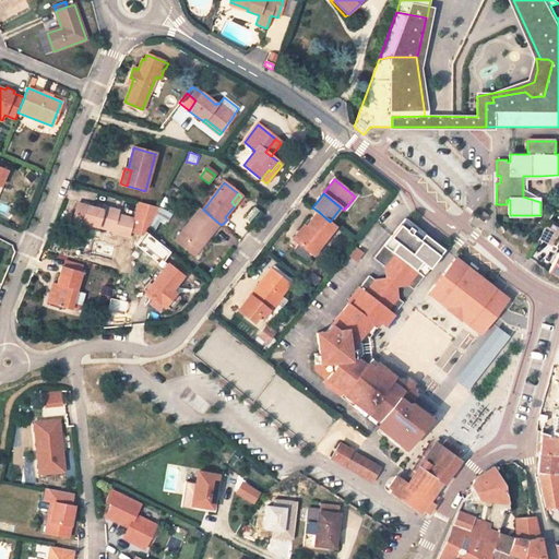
[(134,218),(133,218),(130,228),(144,232),(157,207),(140,202),(134,218)]
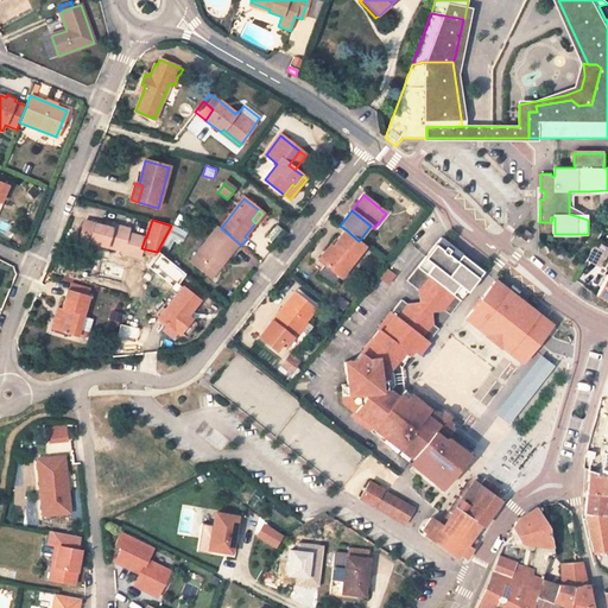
[(81,234),(90,236),(89,241),(100,245),(122,252),(122,253),(139,258),(141,248),(145,238),(128,233),(130,228),(113,225),(112,228),(105,227),(84,221),(81,234)]
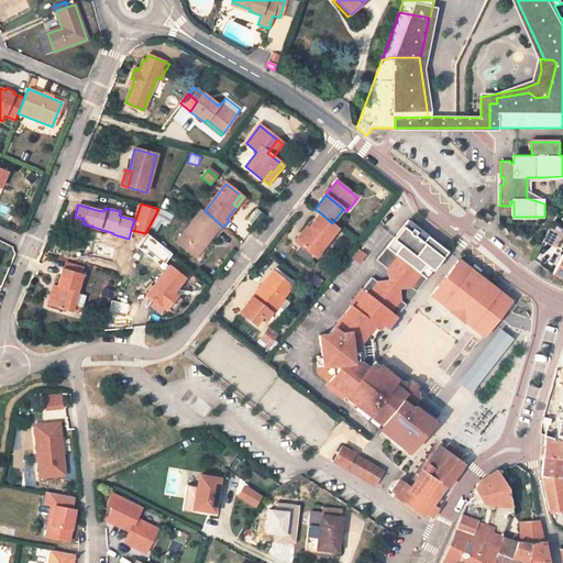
[(245,220),(250,224),(261,212),(255,208),(245,220)]
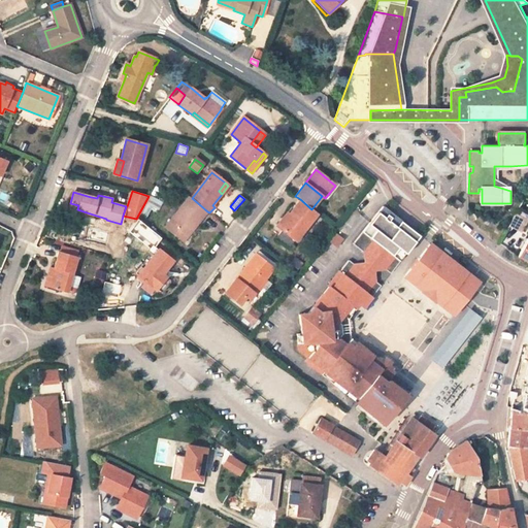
[(154,198),(150,196),(145,203),(151,205),(154,198)]
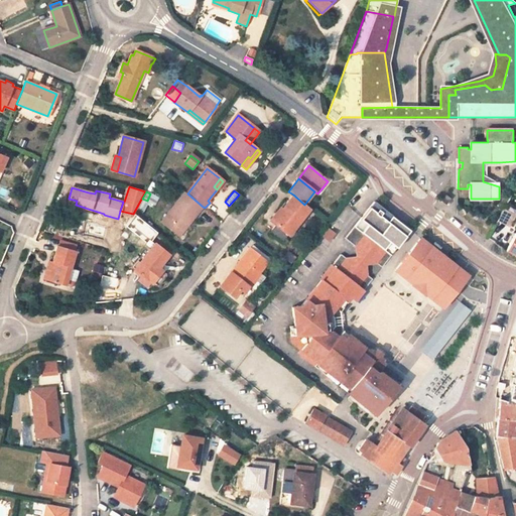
[(187,194),(185,192),(162,223),(176,234),(186,221),(189,224),(203,207),(187,194)]
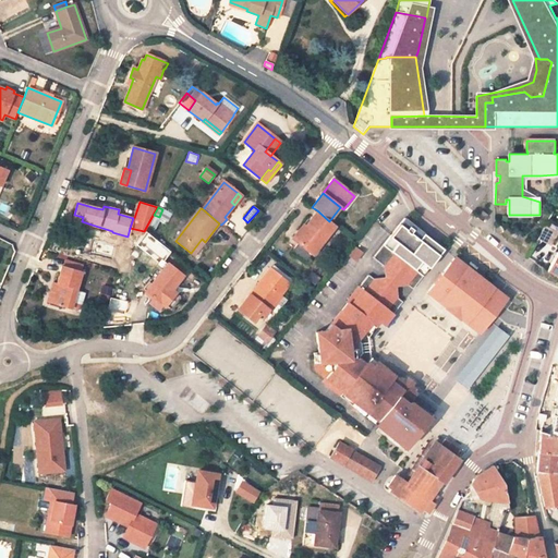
[(305,227),(307,228),(296,242),(313,254),(336,226),(329,221),(317,210),(305,227)]
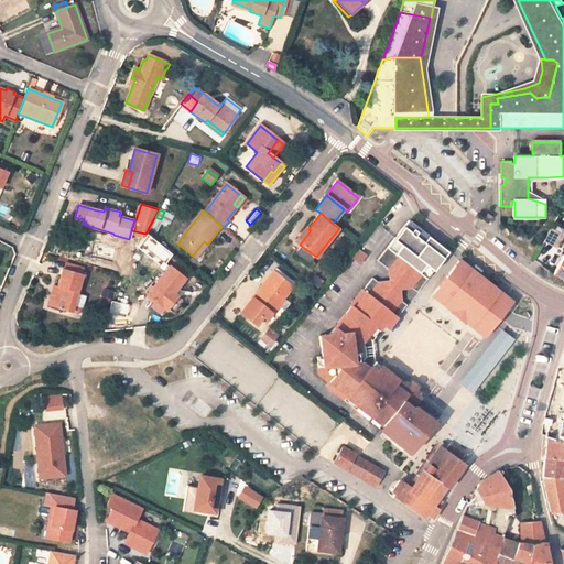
[(84,219),(75,217),(73,226),(91,231),(93,227),(83,224),(84,219)]
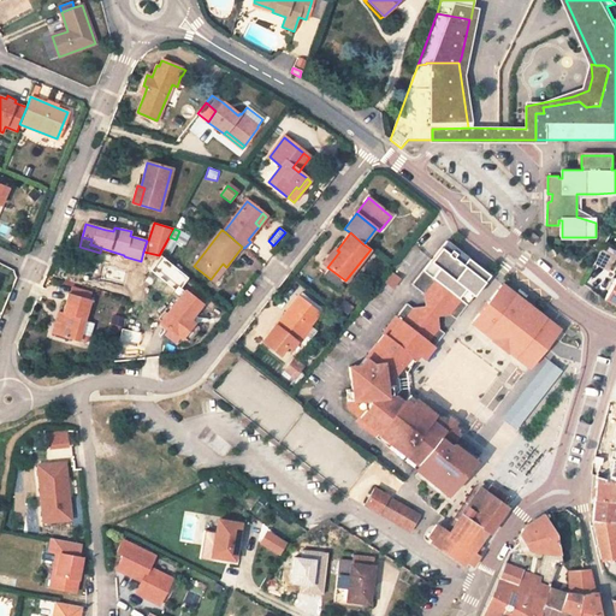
[(412,285),(424,294),(450,315),(456,319),(460,313),(484,280),(481,271),(446,243),(412,285)]
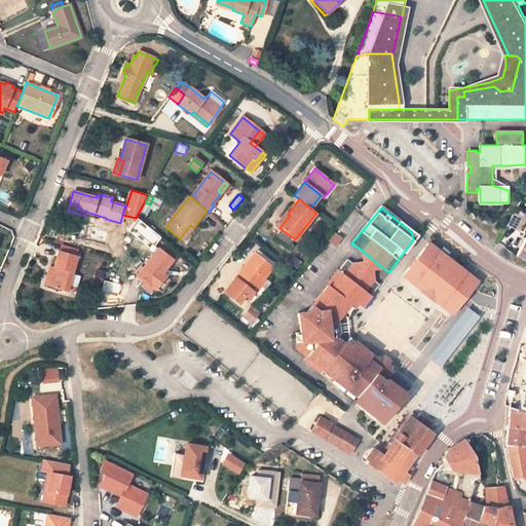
[(288,214),(286,212),(275,225),(279,228),(290,215),(288,214)]
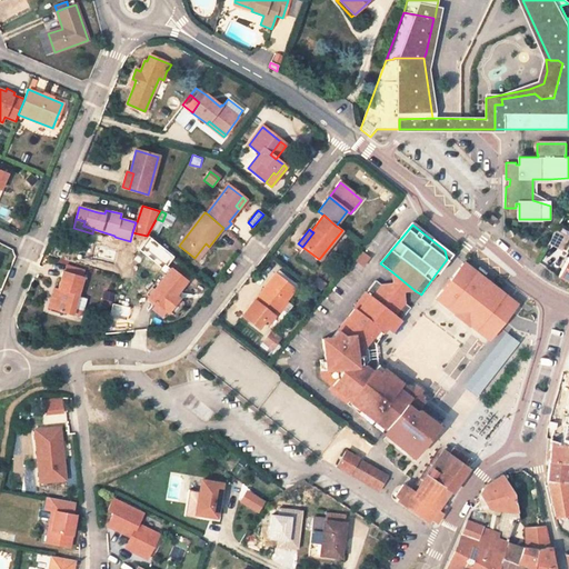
[(568,236),(567,236),(559,251),(568,256),(568,236)]
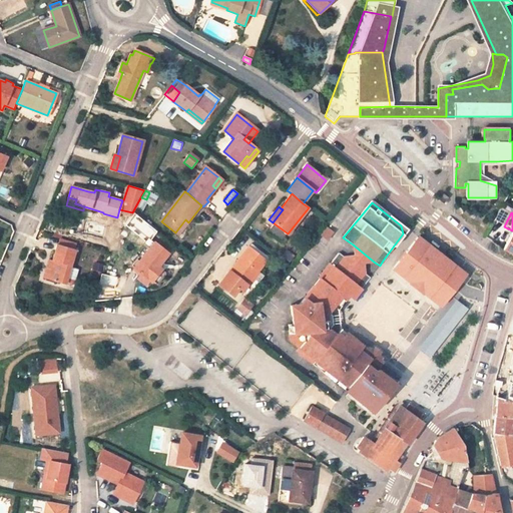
[(188,222),(185,219),(175,232),(178,234),(188,222)]
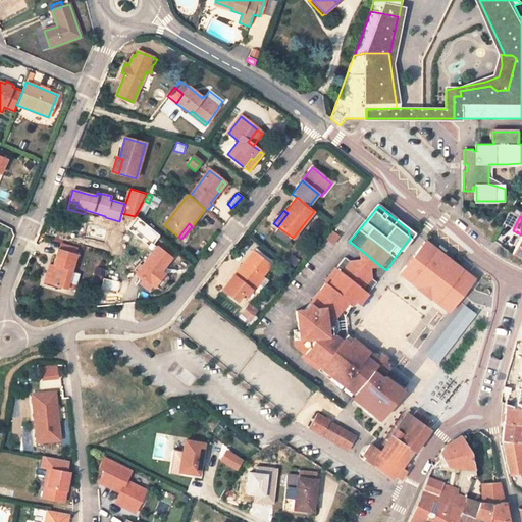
[(324,239),(333,246),(341,236),(331,229),(324,239)]
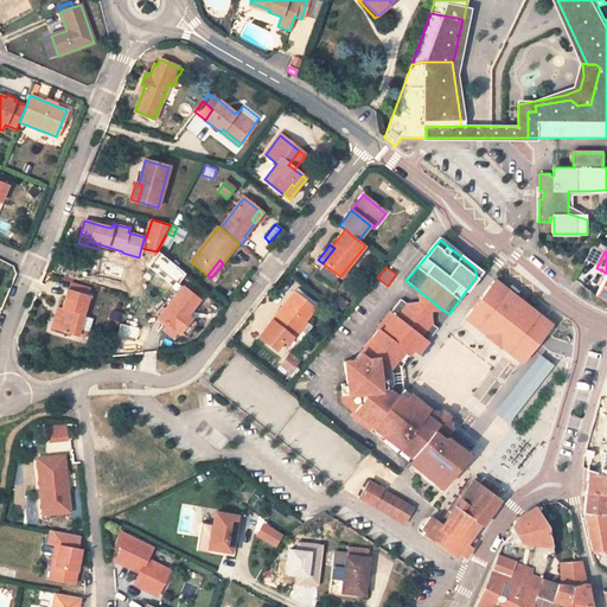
[(606,273),(595,294),(606,300),(606,273)]
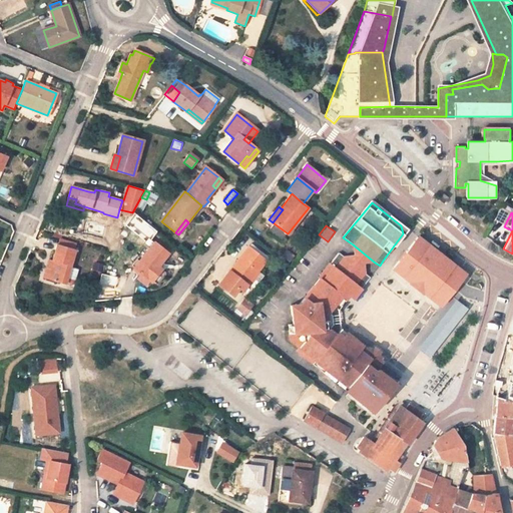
[(464,273),(417,236),(393,268),(410,282),(410,283),(415,287),(422,292),(423,291),(440,305),(443,301),(452,289),(459,280),(464,273)]
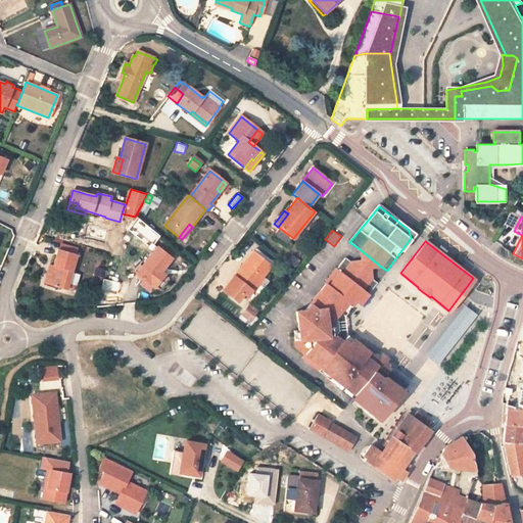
[(78,248),(60,243),(58,249),(76,254),(78,248)]
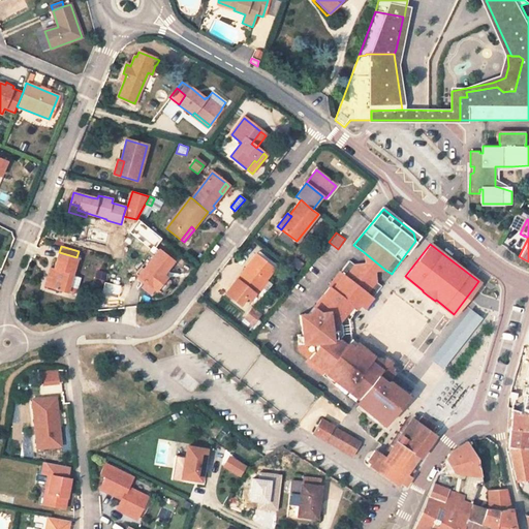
[(158,250),(143,270),(138,275),(138,276),(145,282),(154,289),(156,290),(162,283),(158,280),(162,275),(173,261),(158,250)]
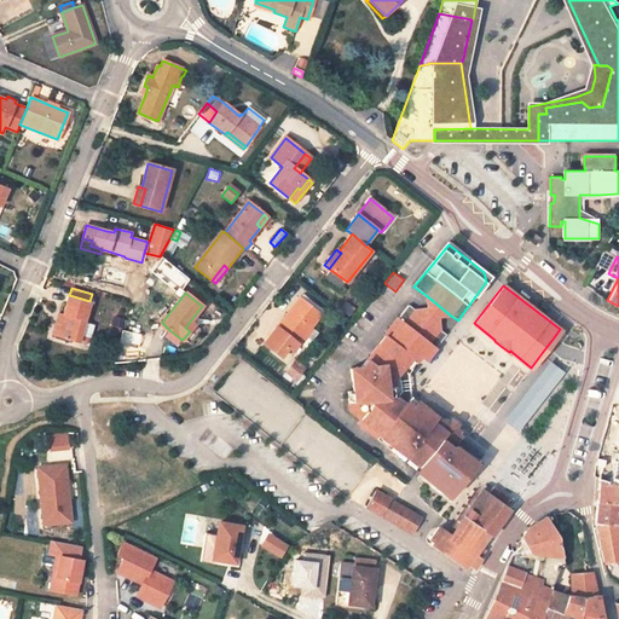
[(69,295),(63,314),(57,336),(79,342),(85,345),(88,345),(90,341),(92,334),(94,325),(85,323),(91,302),(90,301),(69,295)]
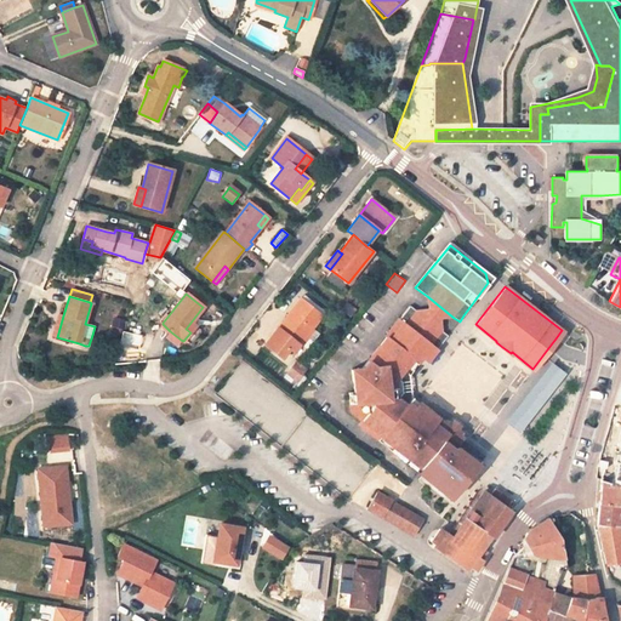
[(428,309),(416,311),(440,332),(440,320),(454,318),(427,296),(428,309)]
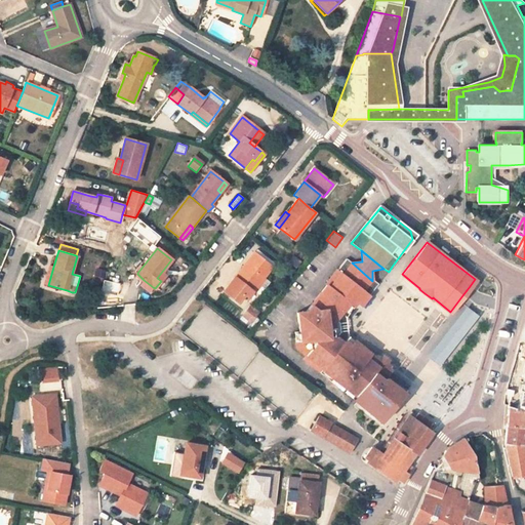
[(272,268),(254,253),(231,283),(232,284),(231,285),(229,284),(225,290),(239,303),(245,294),(248,297),(253,290),(259,295),(270,282),(264,278),(272,268)]
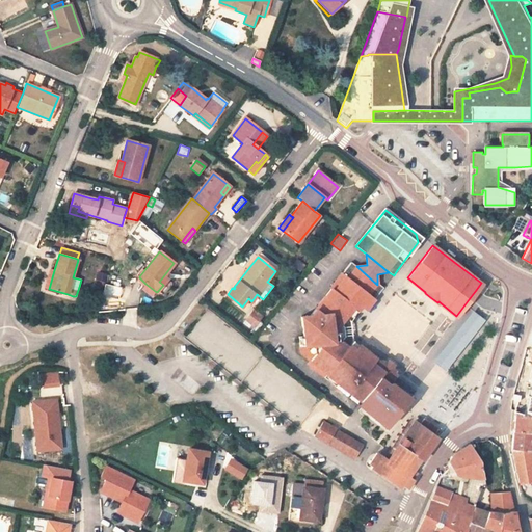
[(330,289),(331,289),(310,316),(301,317),(302,326),(339,322),(342,322),(346,317),(350,321),(355,315),(362,308),(366,311),(374,299),(382,289),(377,285),(356,266),(351,262),(330,289)]
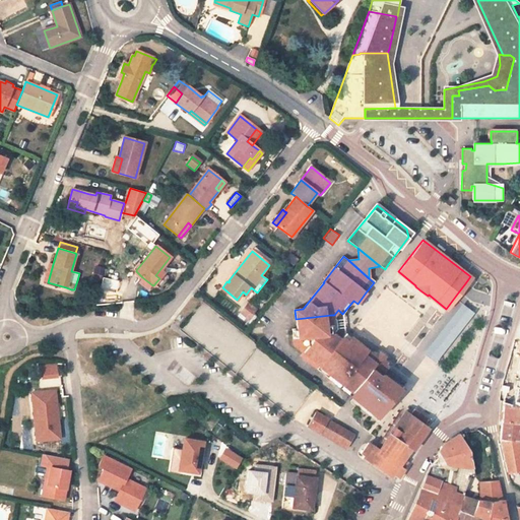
[(53,264),(50,263),(45,281),(48,282),(53,264)]
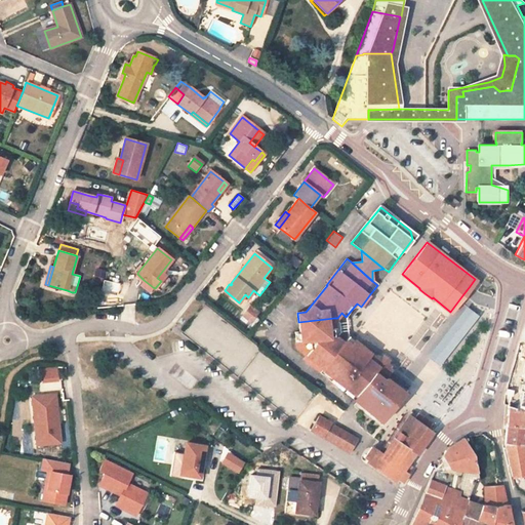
[(102,284),(107,271),(96,268),(92,281),(102,284)]
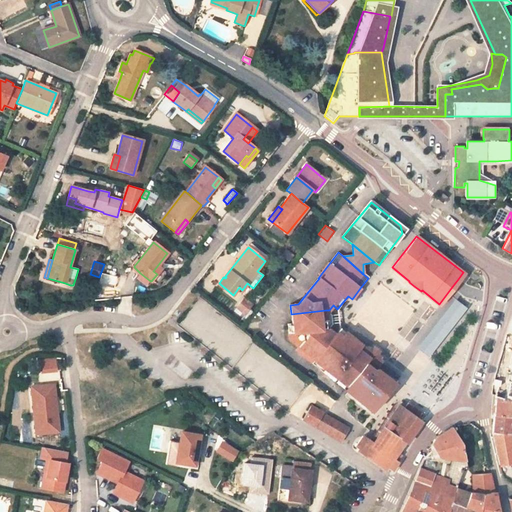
[(140,273),(136,277),(146,285),(149,280),(140,273)]
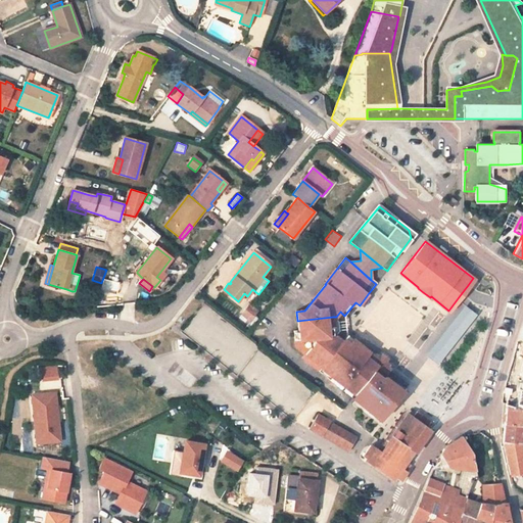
[(257,311),(249,304),(242,314),(249,321),(257,311)]
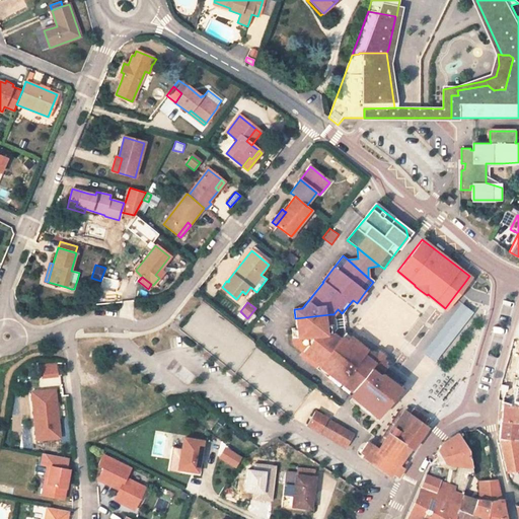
[(461,305),(425,355),(433,361),(469,311),(461,305)]
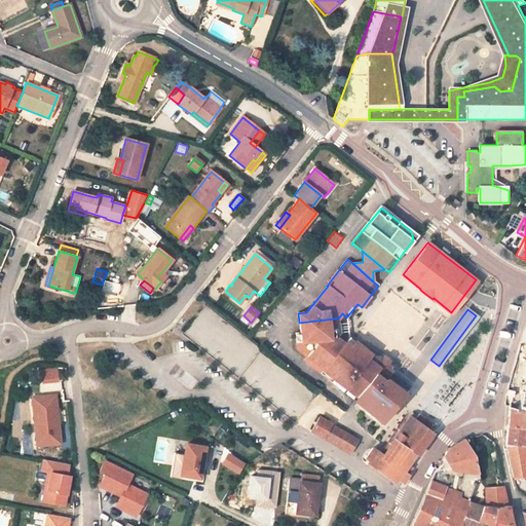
[(335,318),(299,323),(300,332),(336,329),(335,318)]
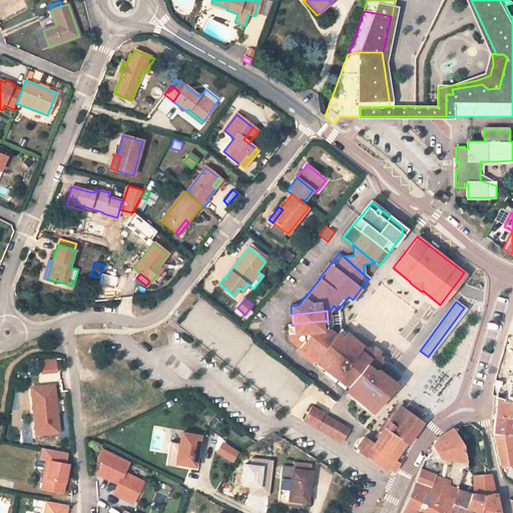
[(398,381),(380,367),(337,333),(331,329),(328,329),(326,327),(328,324),(328,321),(293,324),(288,325),(290,341),(299,348),(297,351),(313,365),(315,362),(325,370),(323,373),(334,382),(337,379),(347,387),(345,390),(350,395),(372,413),(398,381)]
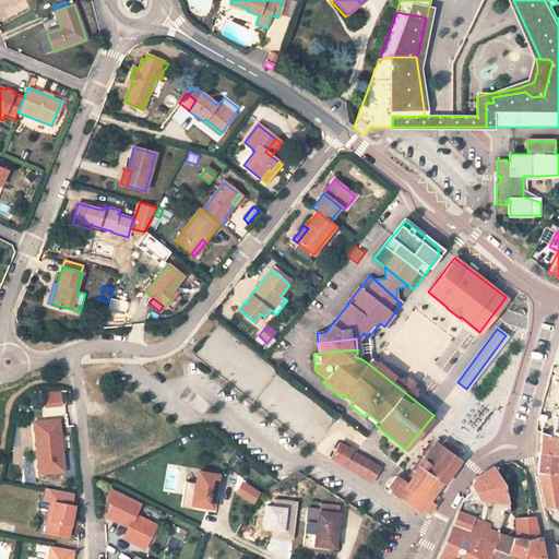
[(376,361),(371,357),(367,363),(414,400),(433,415),(437,411),(433,408),(417,394),(413,391),(414,390),(414,383),(408,379),(402,379),(401,378),(399,380),(394,377),(376,361)]
